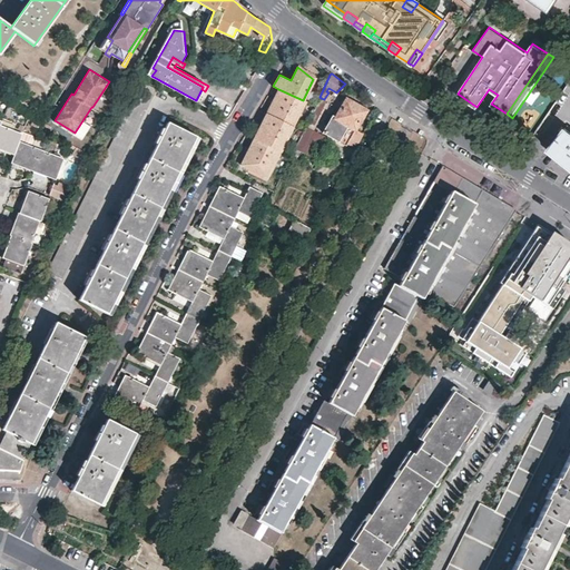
[(304,101),(278,89),(266,114),(292,127),(304,101)]
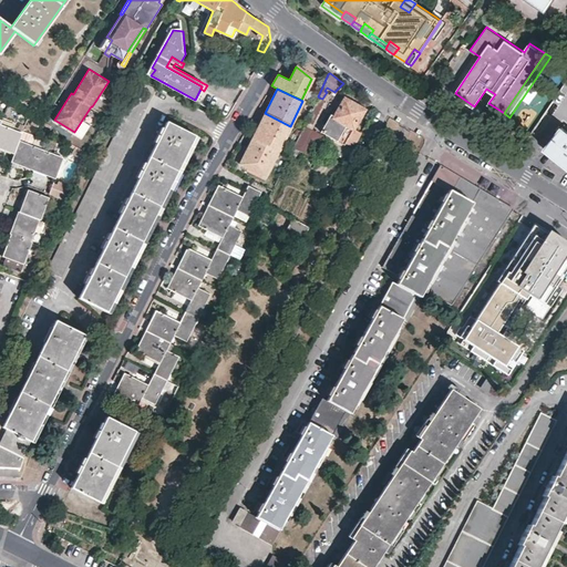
[(322,99),(319,98),(305,124),(312,129),(327,101),(322,99)]
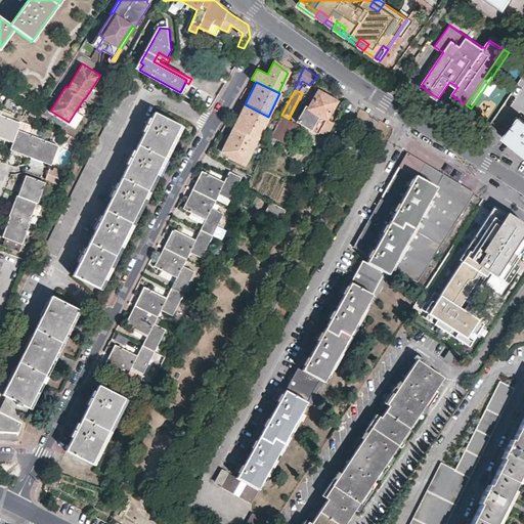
[(336,100),(317,90),(308,107),(305,106),(296,122),(317,133),(318,132),(319,133),(320,133),(321,134),(323,134),(325,133),(326,133),(328,132),(331,129),(334,123),(325,119),(336,100)]
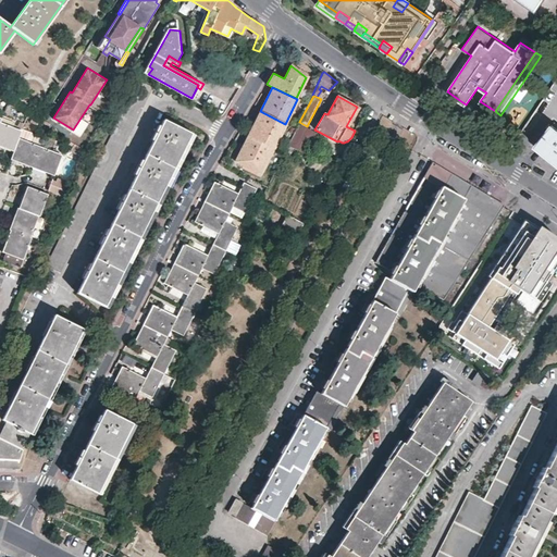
[(285,124),(260,111),(248,135),(273,148),(285,124)]
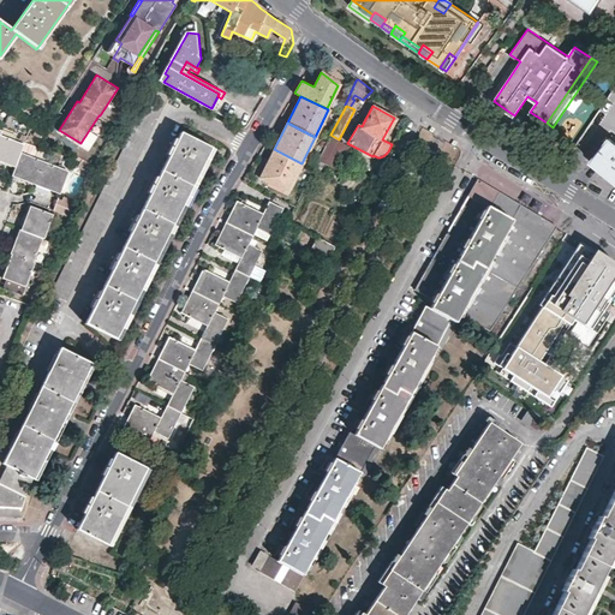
[(85,323),(117,338),(212,147),(181,131),(175,143),(173,142),(167,153),(169,154),(156,180),(154,180),(149,190),(151,191),(137,218),(135,218),(130,228),(132,230),(118,256),(115,256),(111,267),(113,268),(100,294),(97,293),(91,304),(94,305),(85,323)]
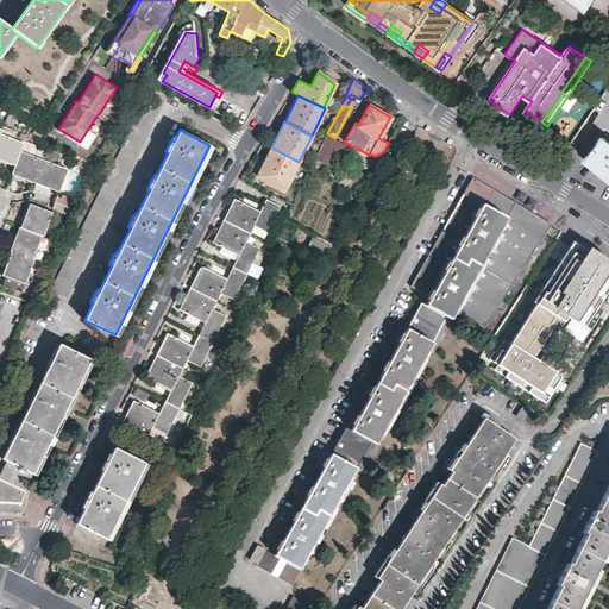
[(17,162),(22,150),(24,142),(0,131),(0,159),(6,162),(7,158),(17,162)]
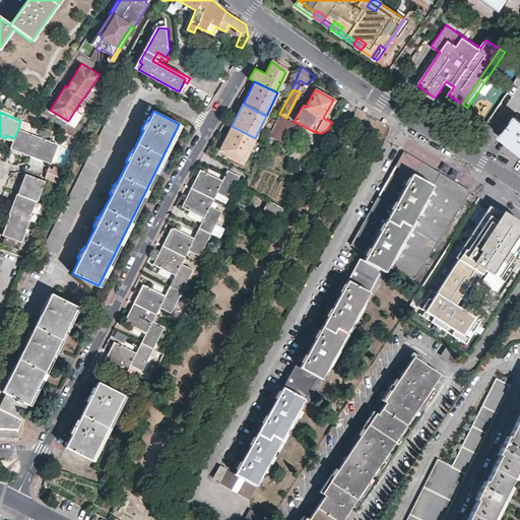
[(297,124),(279,115),(269,134),(285,144),(297,124)]
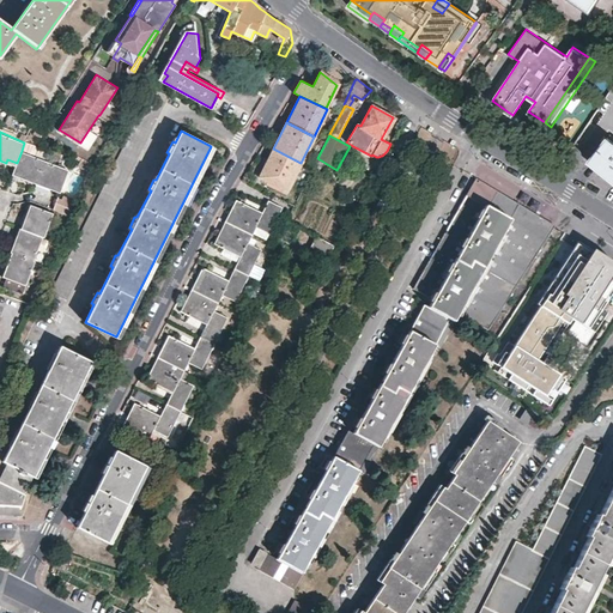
[(612,137),(611,135),(589,161),(611,177),(612,178),(612,137)]
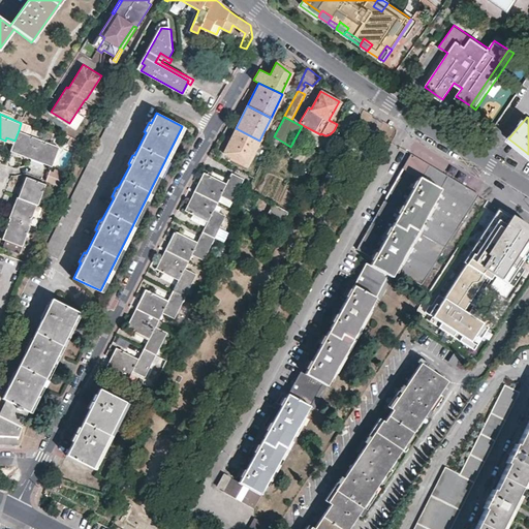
[(31,125),(22,122),(21,123),(19,130),(30,135),(32,130),(31,125)]
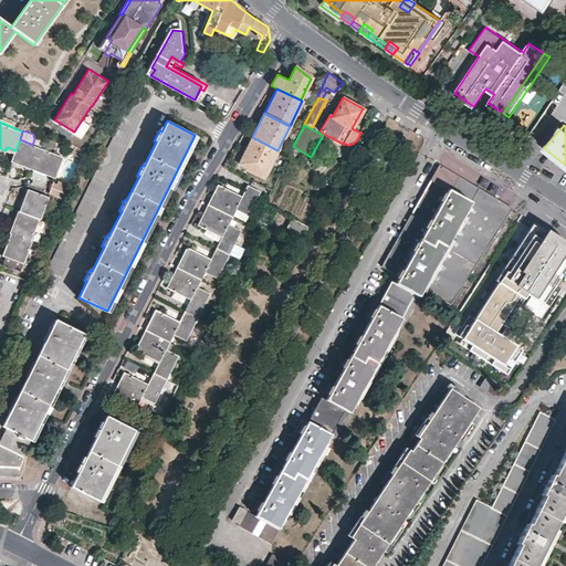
[(198,136),(195,135),(107,311),(111,313),(121,292),(139,255),(157,219),(174,185),(190,152),(198,136)]
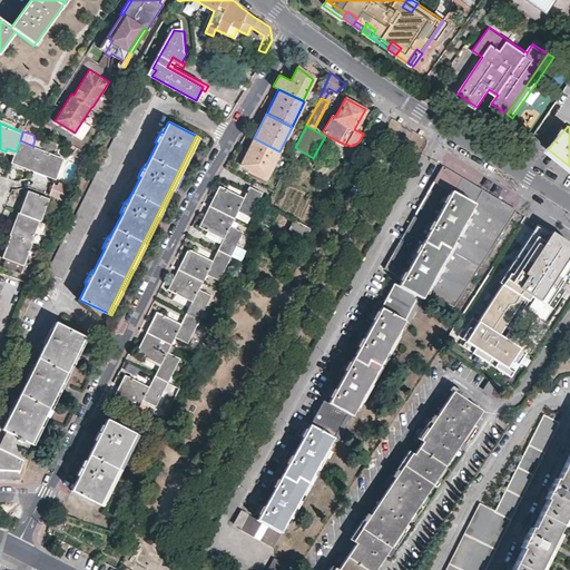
[(279,151),(254,138),(239,168),(265,180),(279,151)]
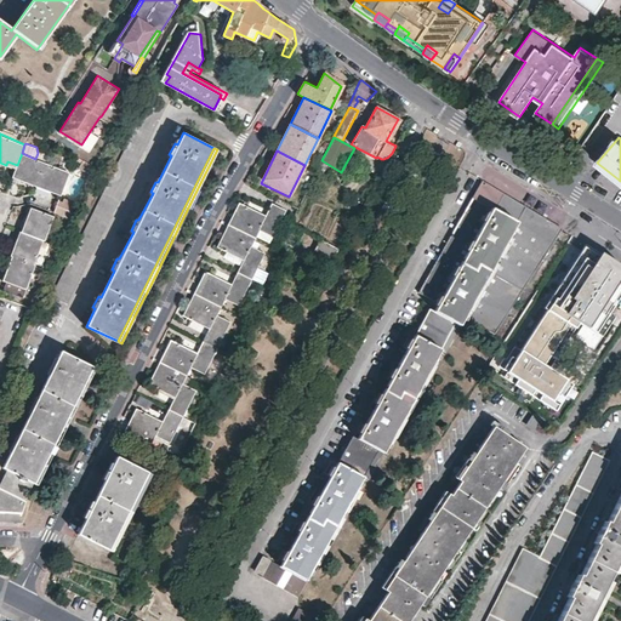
[(22,180),(38,186),(46,163),(35,159),(22,153),(17,165),(16,169),(13,174),(23,177),(22,180)]
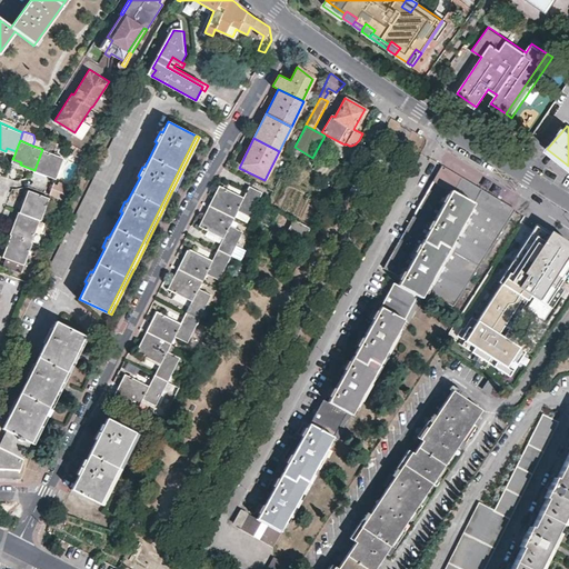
[(88,152),(77,147),(72,155),(78,158),(77,161),(82,163),(88,152)]
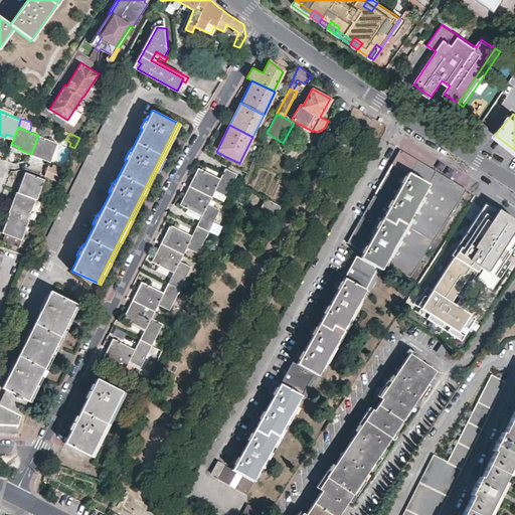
[(51,159),(58,143),(38,135),(31,154),(43,159),(44,156),(51,159)]
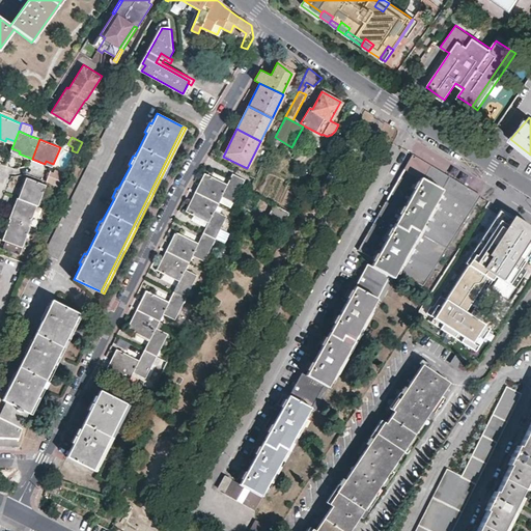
[(422,285),(480,194),(466,185),(432,166),(412,154),(358,250),(375,259),(371,267),(367,263),(344,304),(337,300),(333,307),(341,311),(318,351),(311,346),(307,353),(315,358),(305,374),(302,372),(279,412),(273,409),(269,415),(276,419),(253,459),(247,456),(242,464),(249,468),(240,483),(231,479),(230,480),(224,476),(218,488),(224,493),(223,493),(254,510),(262,496),(261,496),(310,407),(315,409),(317,404),(313,402),(323,385),(327,387),(375,298),(381,301),(384,296),(379,292),(389,275),(393,278),(397,271),(422,285)]
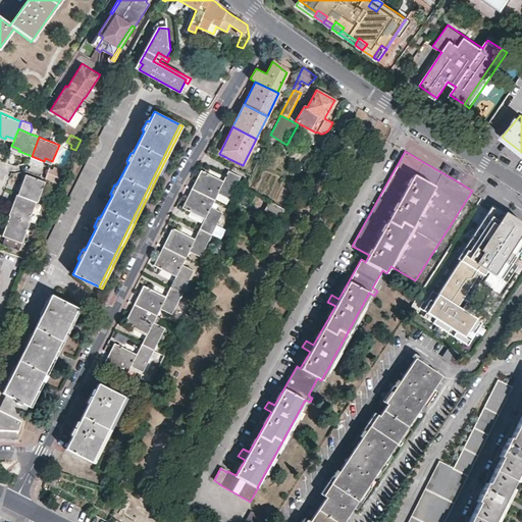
[(54,166),(53,169),(50,168),(47,175),(63,181),(67,171),(54,166)]
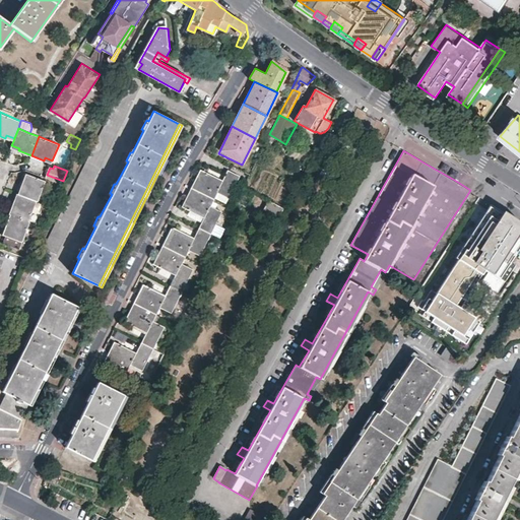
[(195,180),(191,188),(213,199),(217,191),(229,197),(240,175),(226,169),(220,180),(200,170),(195,180)]
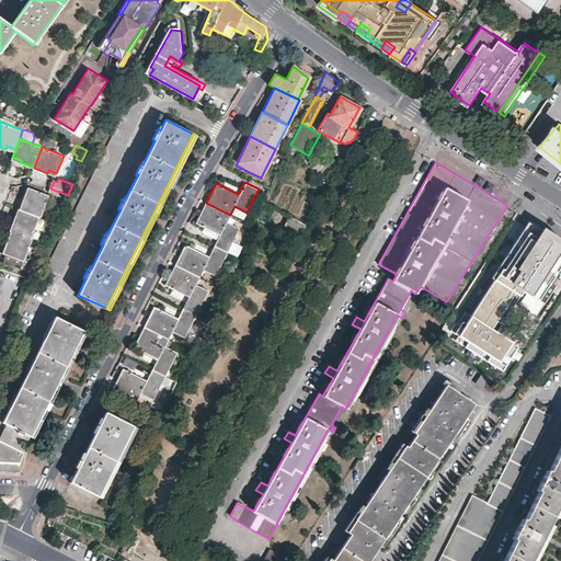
[(39,215),(48,192),(27,184),(22,198),(26,201),(22,208),(38,215),(39,215)]
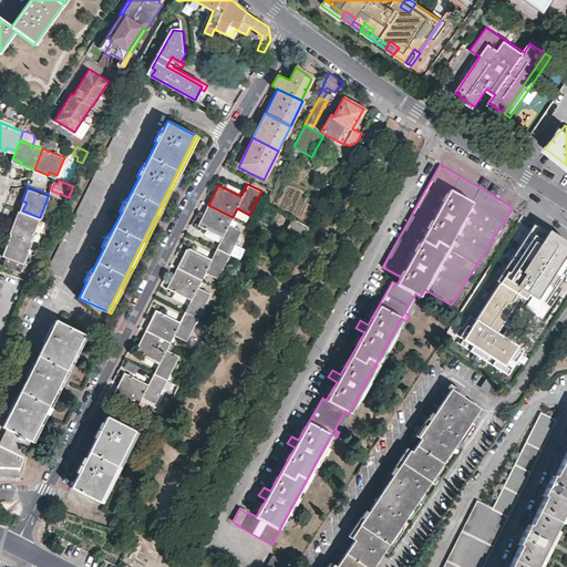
[(233,217),(208,205),(203,215),(198,225),(220,237),(215,248),(228,255),(240,230),(229,224),(233,217)]
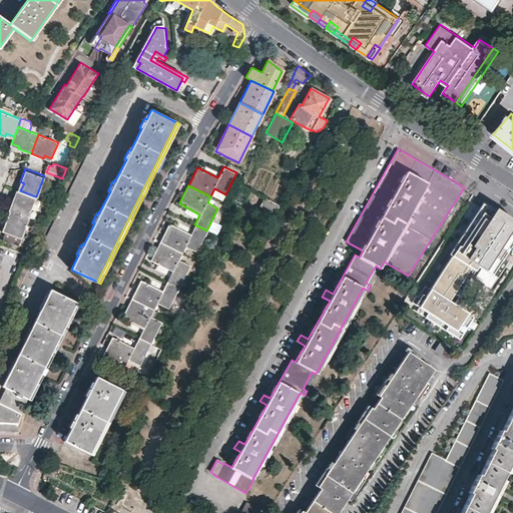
[(27,215),(35,196),(20,190),(19,189),(16,198),(12,197),(8,208),(10,209),(27,215)]
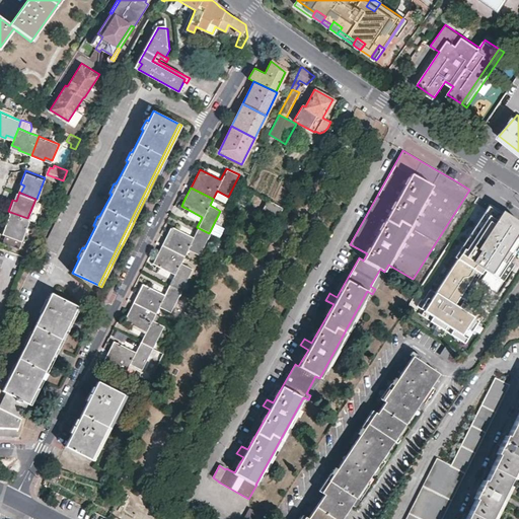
[(283,208),(268,201),(260,216),(276,224),(283,208)]
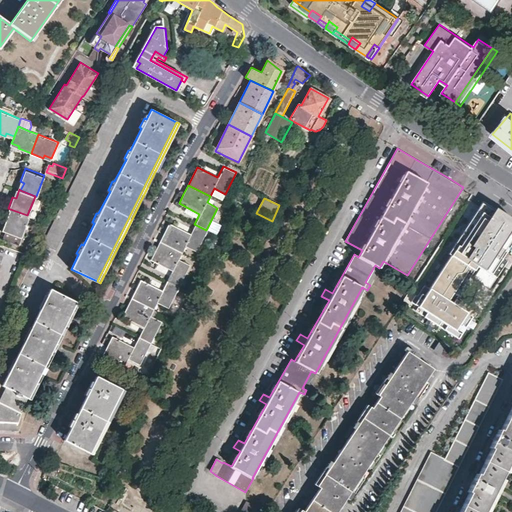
[(486,204),(482,202),(448,254),(451,256),(457,246),(459,247),(486,204)]
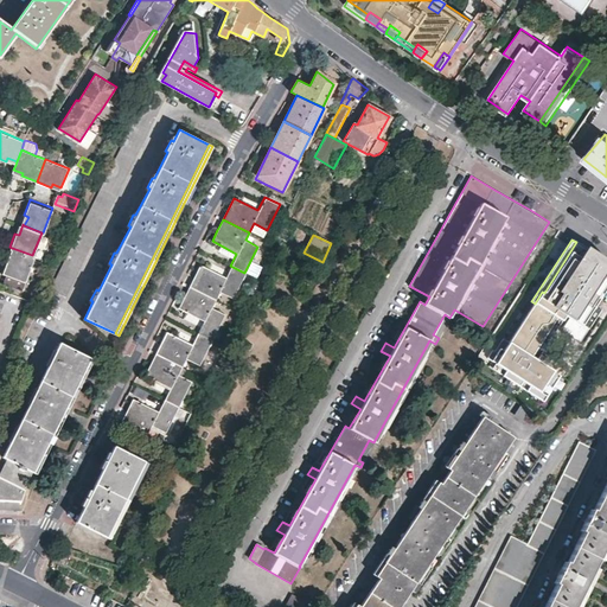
[(566,315),(588,330),(606,299),(606,260),(577,242),(576,242),(544,293),(542,292),(535,304),(510,342),(508,340),(508,342),(503,338),(494,351),(493,350),(487,358),(496,364),(506,371),(504,376),(519,387),(523,382),(530,387),(528,391),(543,402),(561,376),(531,357),(557,318),(562,320),(566,315)]
